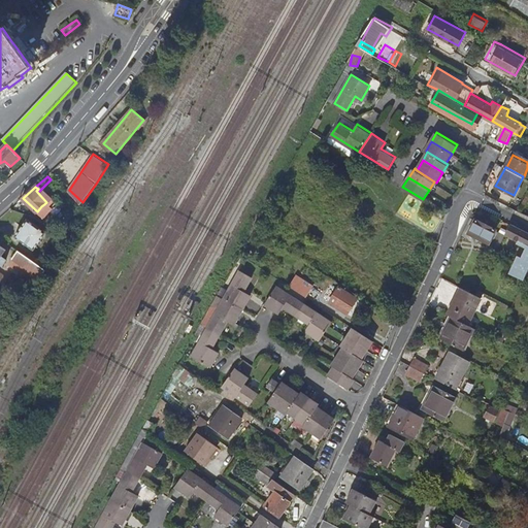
[(476,219),(470,232),(491,242),(497,229),(476,219)]
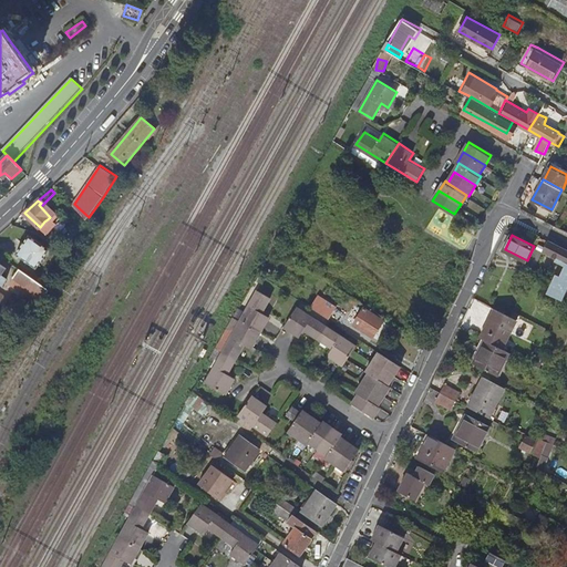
[(37,240),(21,255),(37,272),(53,258),(37,240)]
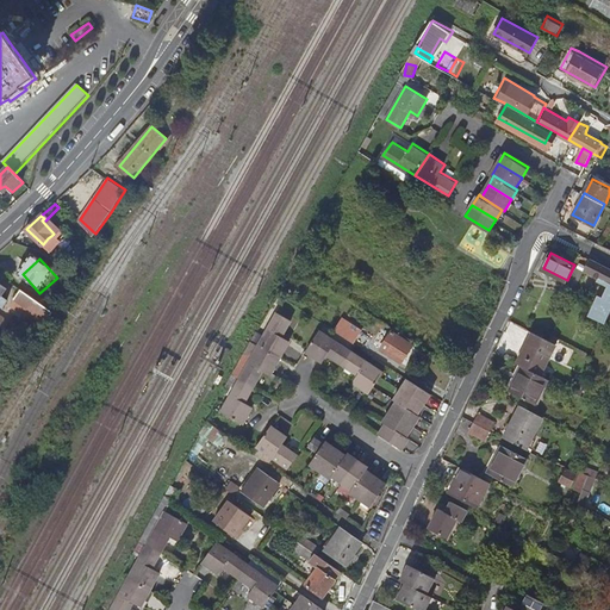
[(605,324),(609,313),(609,268),(590,259),(584,271),(599,279),(598,282),(608,287),(603,298),(599,296),(590,317),(605,324)]
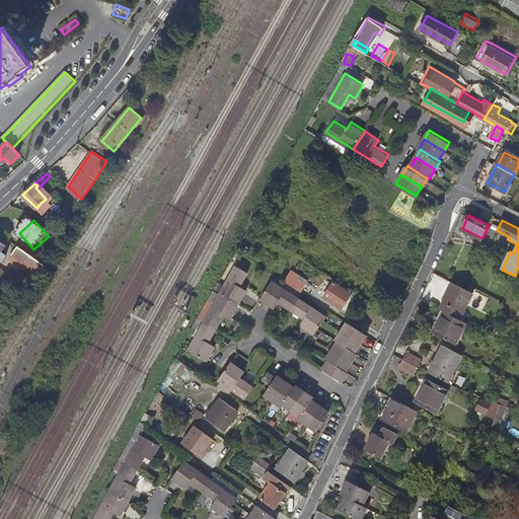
[(0,260),(9,246),(0,239),(0,260)]
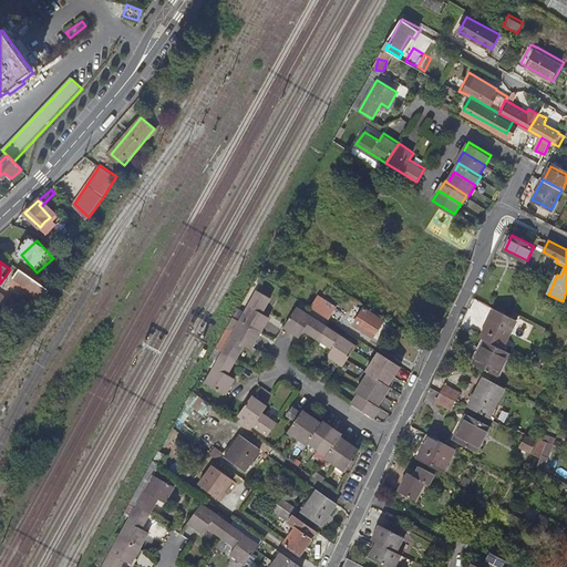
[(41,282),(22,269),(17,278),(44,298),(50,290),(41,282)]
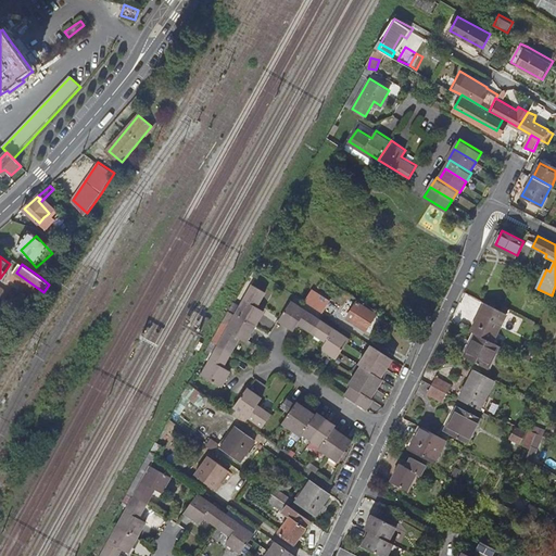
[(254,282),(237,313),(256,324),(265,308),(258,305),(267,290),(254,282)]
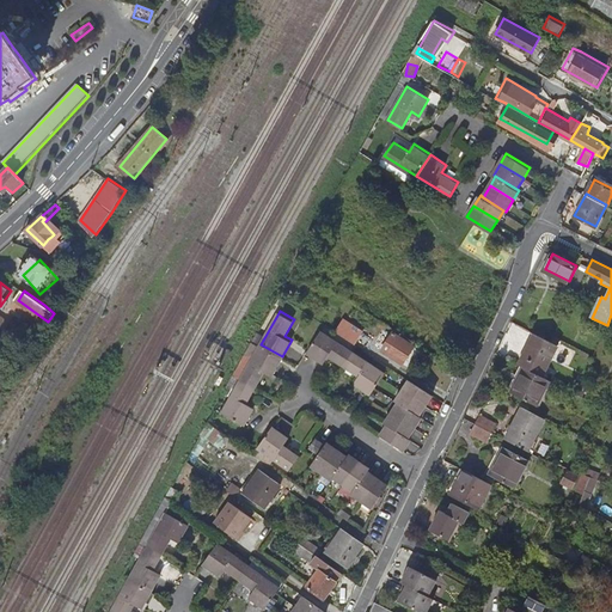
[(0,314),(0,323),(16,335),(20,329),(1,314),(0,314)]
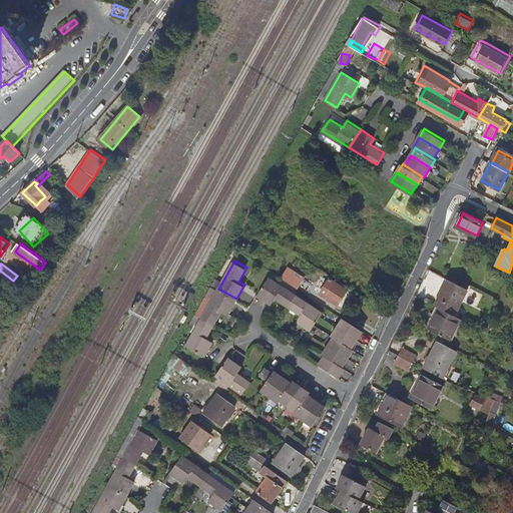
[(285,278),(301,288),(308,277),(293,267),(285,278)]
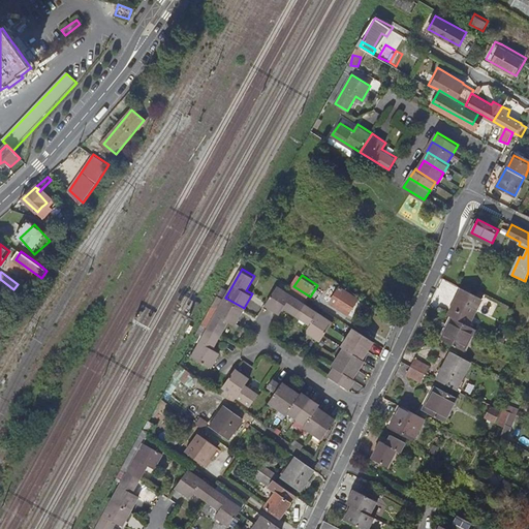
[(298,316),(307,303),(279,284),(267,303),(281,312),(284,307),(298,316)]
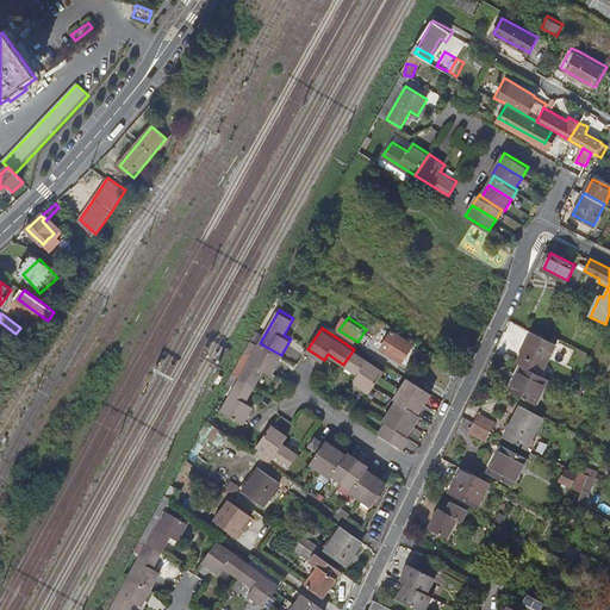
[(560,336),(553,334),(551,338),(535,331),(521,362),(523,363),(542,373),(560,336)]
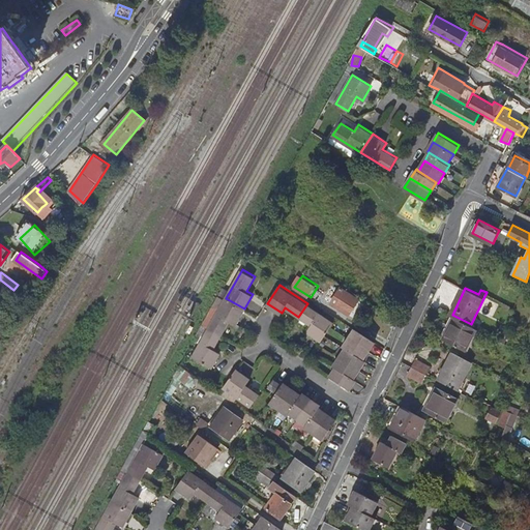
[(337,293),(332,301),(350,313),(360,297),(349,290),(345,298),(337,293)]
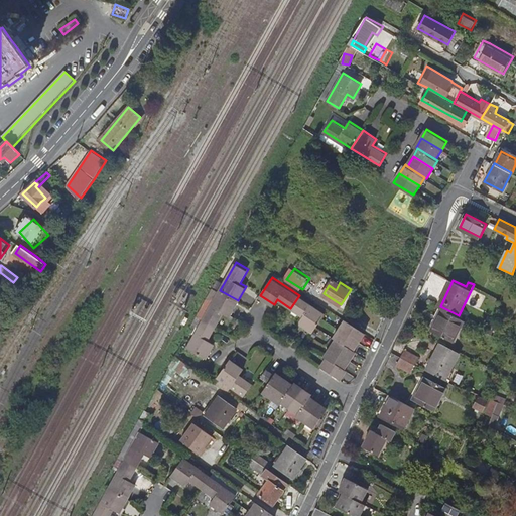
[(230,315),(238,300),(220,290),(204,318),(216,326),(224,311),(230,315)]
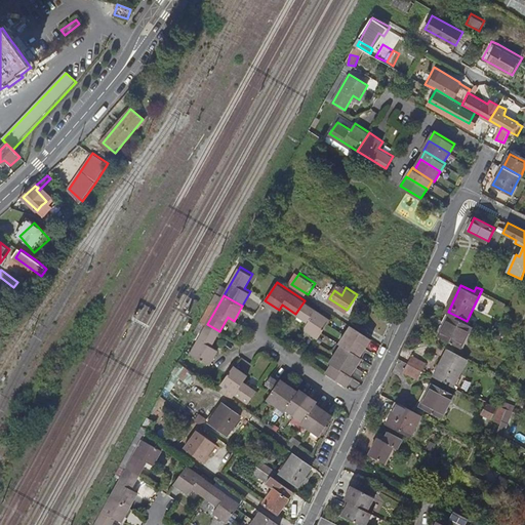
[(331,319),(305,300),(295,314),(309,323),(306,328),(319,337),(331,319)]
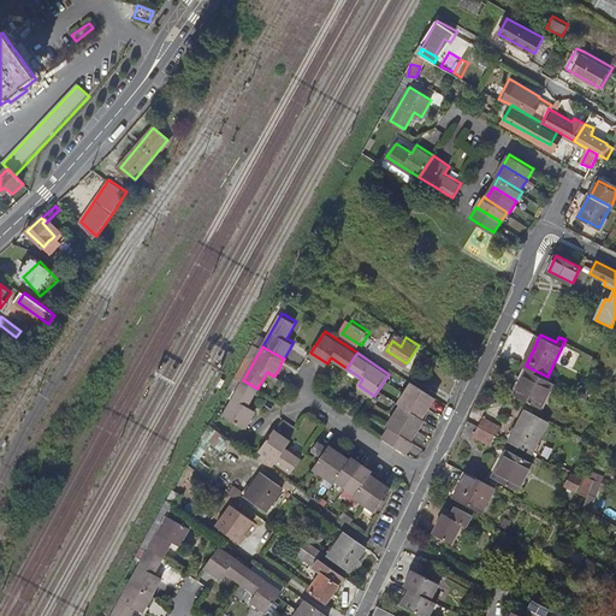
[(554,380),(548,377),(528,367),(523,375),(526,377),(517,395),(542,407),(554,380)]
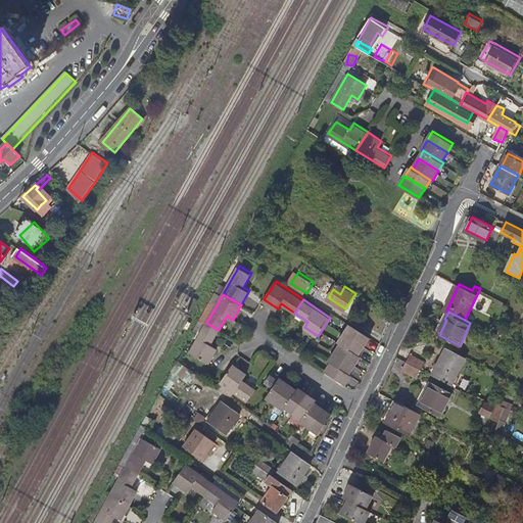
[(202,331),(214,338),(219,330),(206,323),(202,331)]
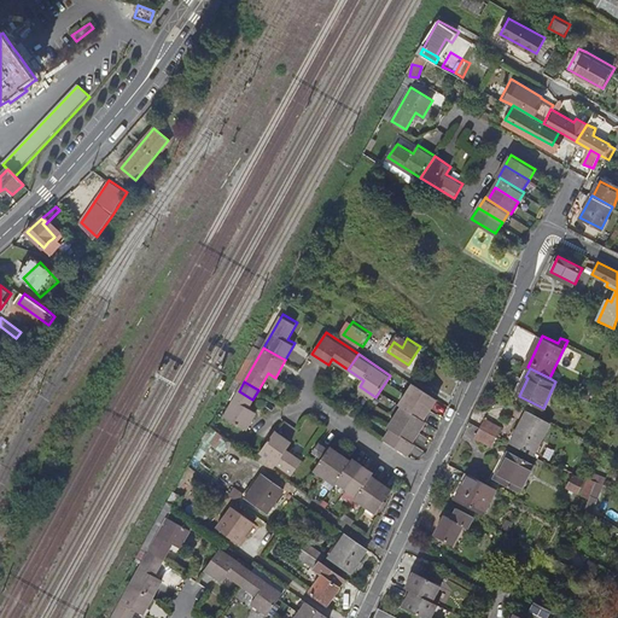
[(438,398),(414,382),(407,392),(431,409),(438,398)]
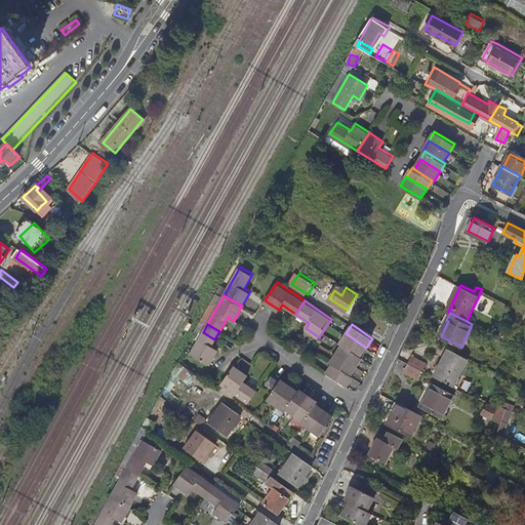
[(511,334),(499,328),(495,336),(516,347),(518,341),(510,337),(511,334)]
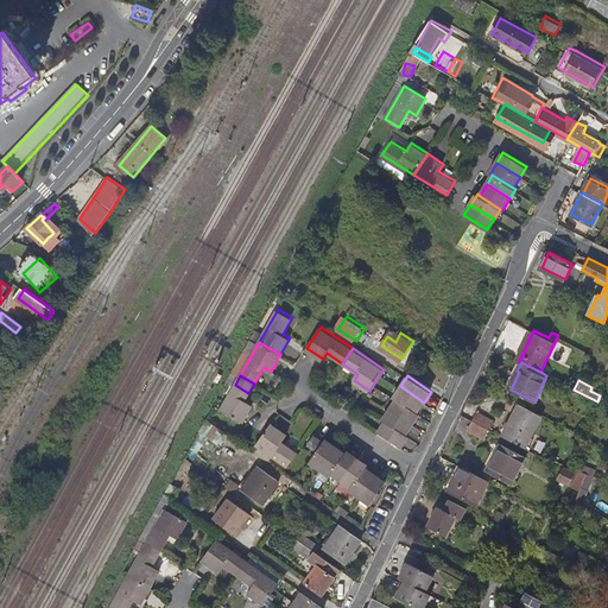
[(248,393),(235,385),(229,394),(251,409),(253,405),(245,400),(248,393)]
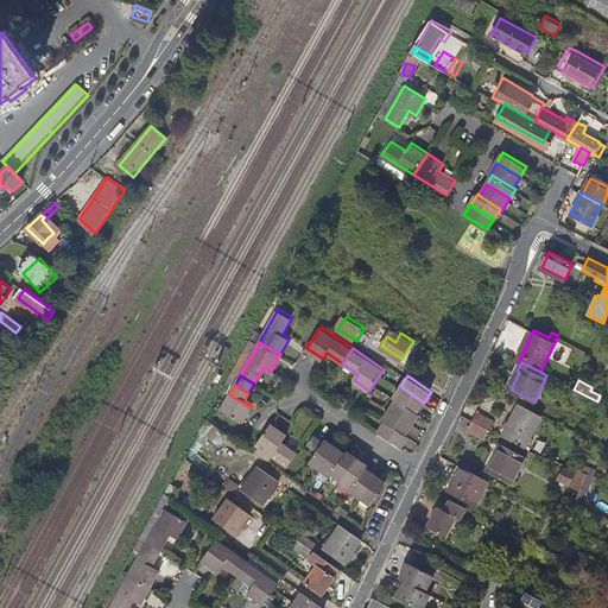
[(394,397),(397,399),(418,413),(424,403),(400,386),(394,397)]
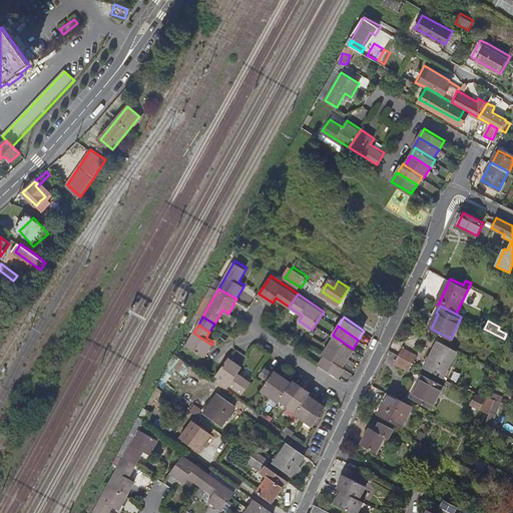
[(211,345),(193,333),(186,345),(205,355),(211,345)]
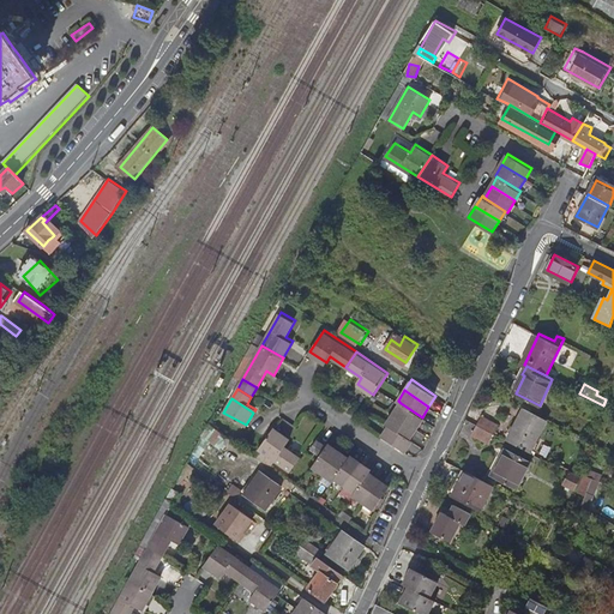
[(401,403),(393,414),(417,428),(423,419),(422,417),(401,403)]
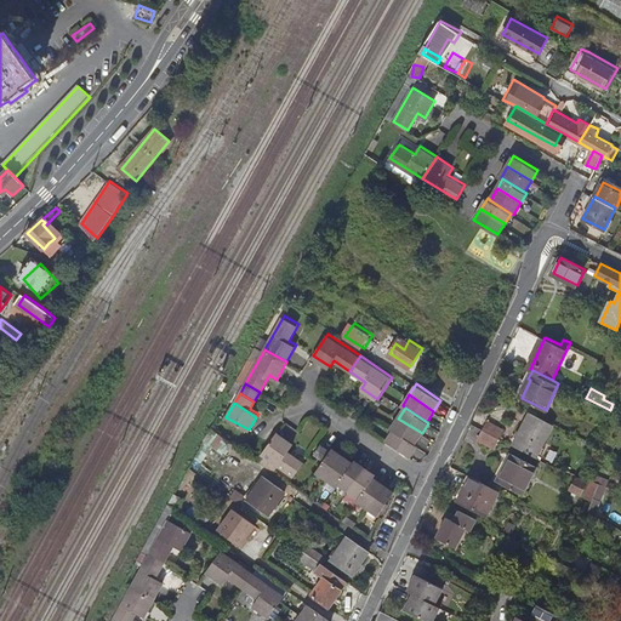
[(554,423),(531,411),(514,444),(539,456),(554,423)]
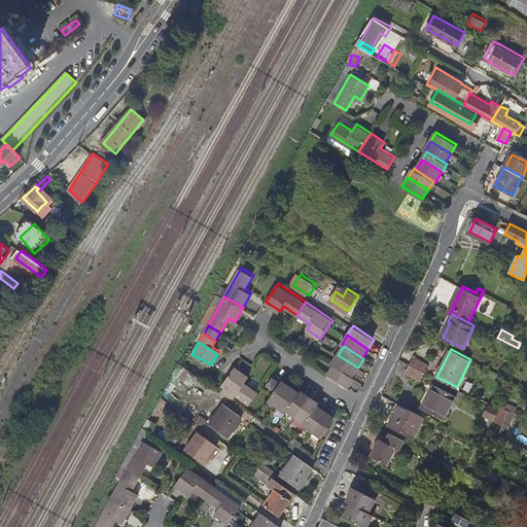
[(352,377),(358,367),(338,355),(331,363),(334,364),(352,377)]
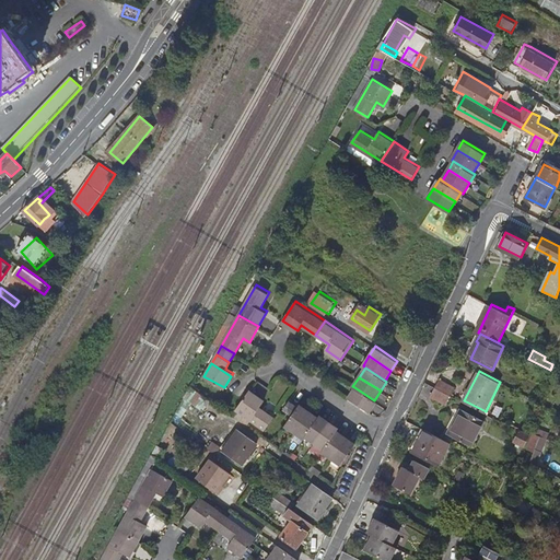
[(436,386),(451,394),(455,385),(441,378),(436,386)]
